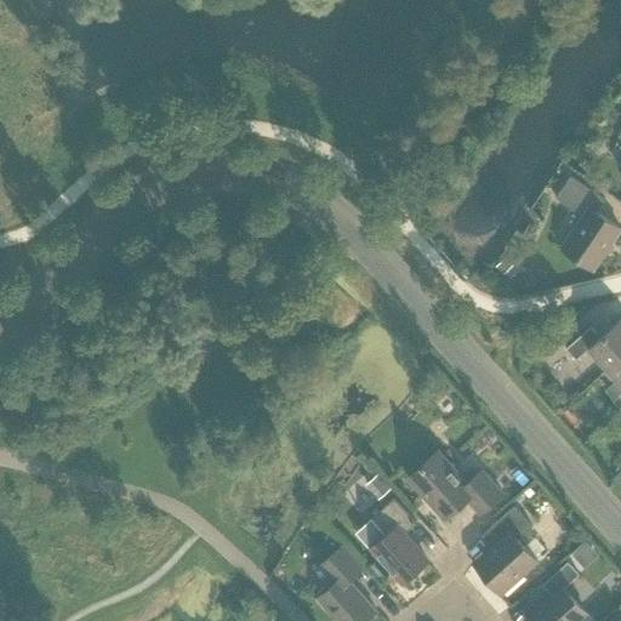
[(571,175),(556,198),(584,216),(562,248),(593,268),(620,228),(597,211),(605,199),(571,175)]
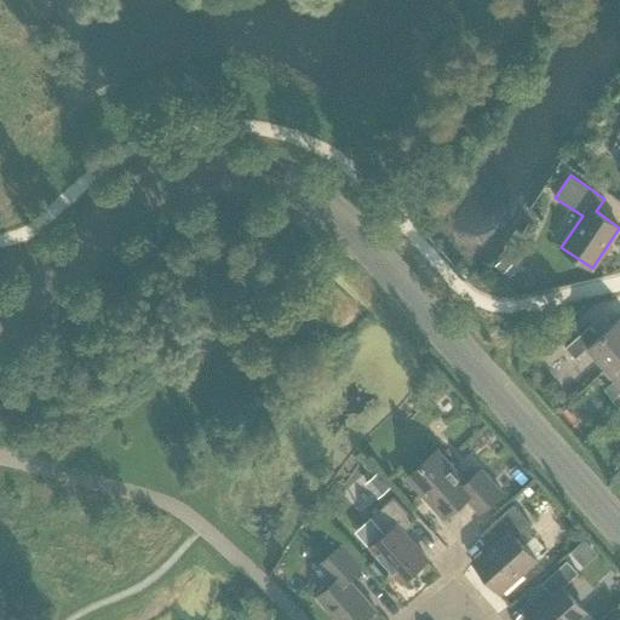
[(606,368),(619,355),(619,317),(619,319),(600,336),(590,325),(564,348),(575,359),(587,348),(606,368)]
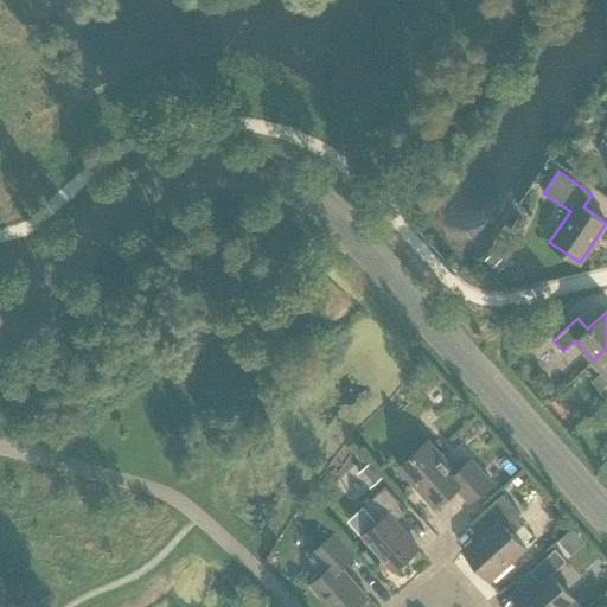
[(606,347),(593,360),(606,375),(606,384),(599,391),(606,400),(606,347)]
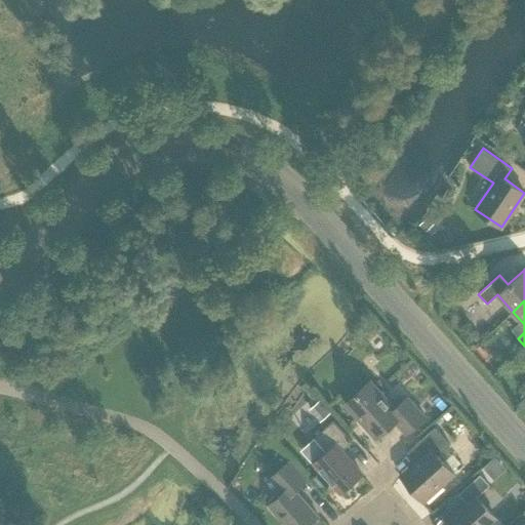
[(406,434),(426,416),(408,397),(396,408),(370,380),(345,404),(375,439),(395,421),(406,434)]
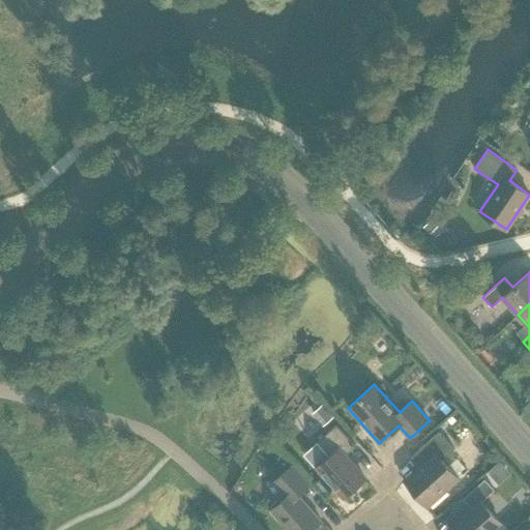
[(333,416),(322,403),(312,412),(323,425),(333,416)]
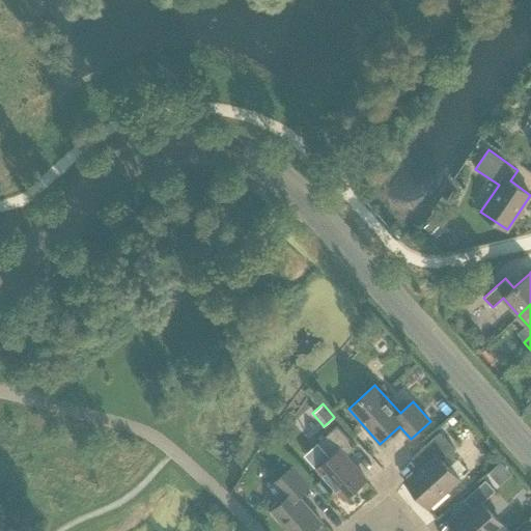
[(345,498),(366,479),(345,456),(356,446),(337,425),(317,443),(330,456),(317,467),(345,498)]
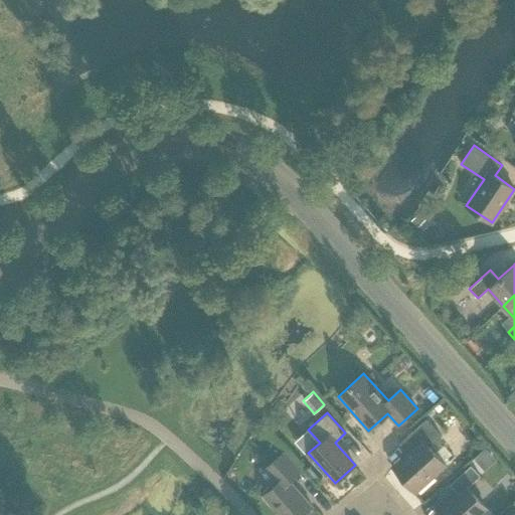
[(415,492),(446,466),(446,465),(455,457),(444,445),(435,453),(430,447),(442,436),(426,419),(406,437),(415,447),(392,467),(415,492)]
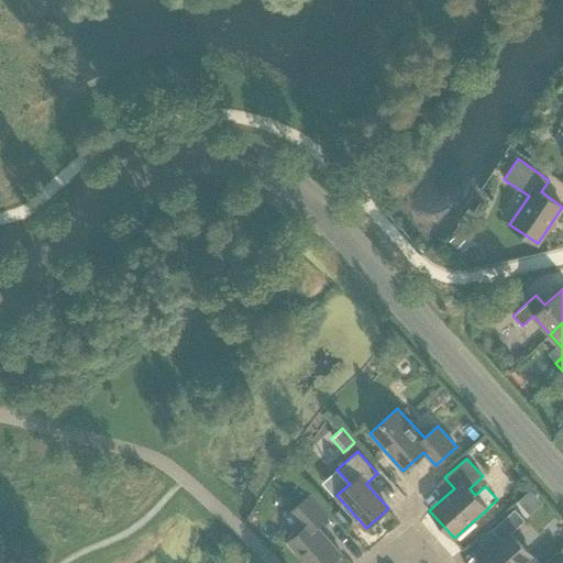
[(533,492),(519,504),(531,518),(545,505),(533,492)]
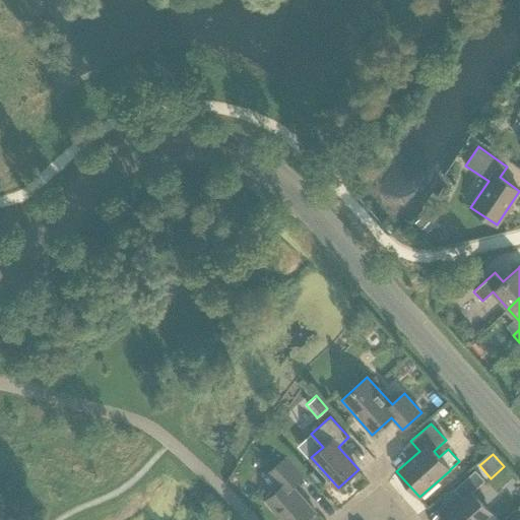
[(282,519),(304,519),(315,511),(293,485),(304,475),(286,456),(267,473),(279,488),(265,501),(282,519)]
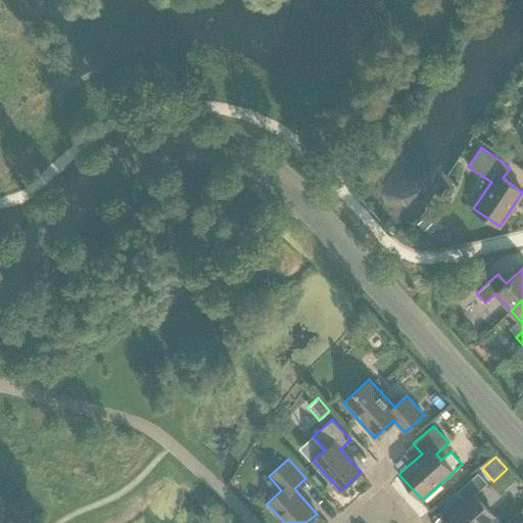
[(475,494),(487,483),(478,473),(457,492),(466,503),(445,520),(447,522),(485,522),(493,516),(475,494)]
